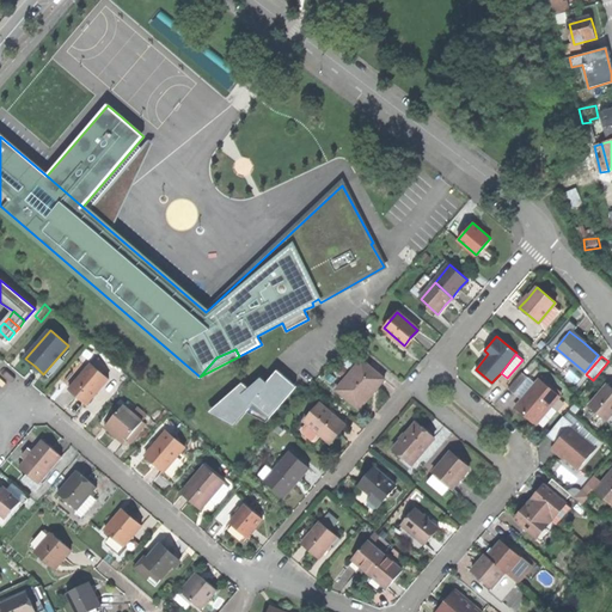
[(78,397),(86,404),(109,379),(92,365),(71,389),(78,397)]
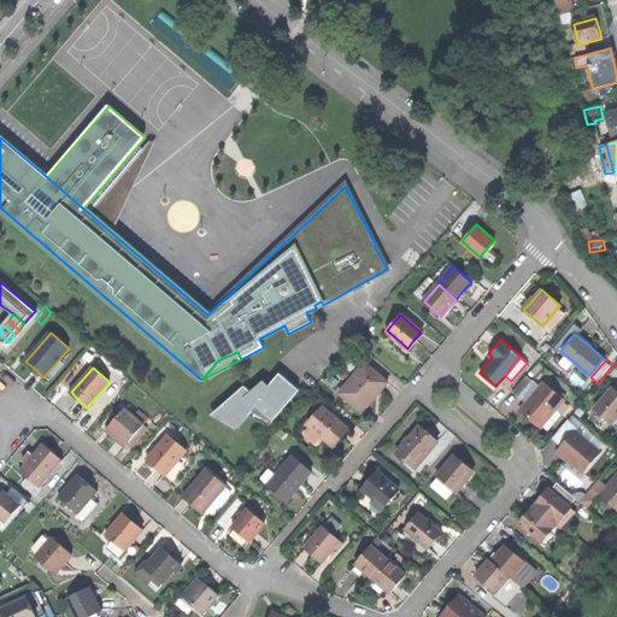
[(342,394),(363,411),(374,399),(388,382),(380,375),(376,377),(365,368),(342,394)]
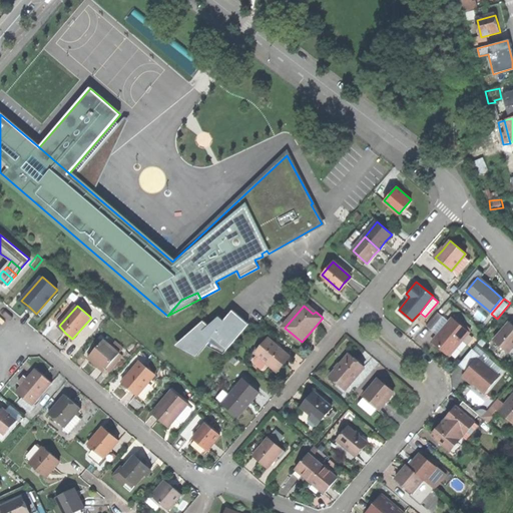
[(231,310),(227,315),(241,326),(227,343),(214,332),(204,344),(207,347),(211,342),(225,351),(248,324),(231,310)]
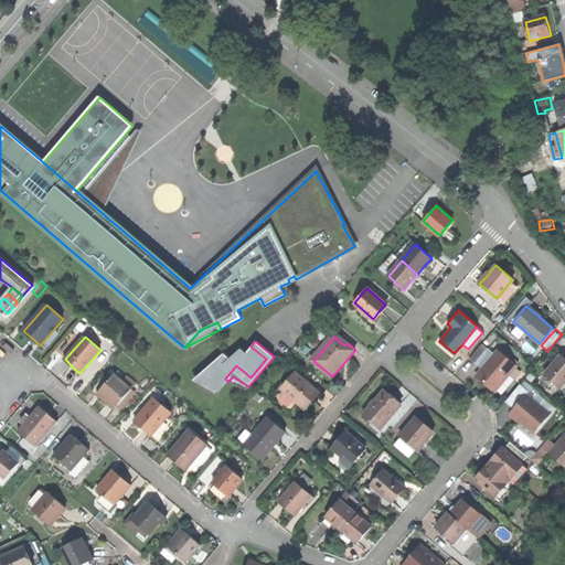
[(469,358),(473,362),(487,347),(481,342),(469,358)]
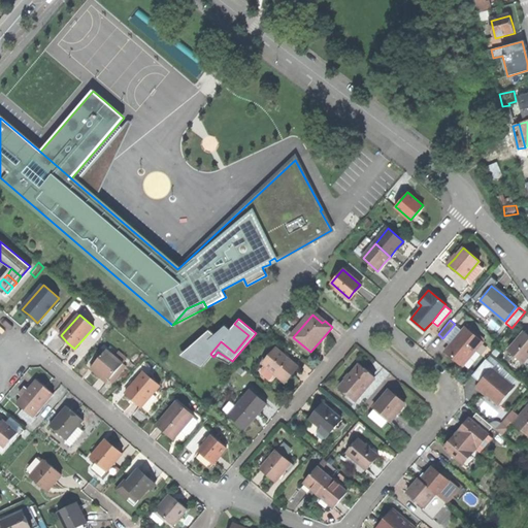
[(191,358),(200,365),(210,354),(221,341),(234,353),(249,335),(234,324),(229,330),(224,326),(216,335),(210,331),(189,356),(191,358)]
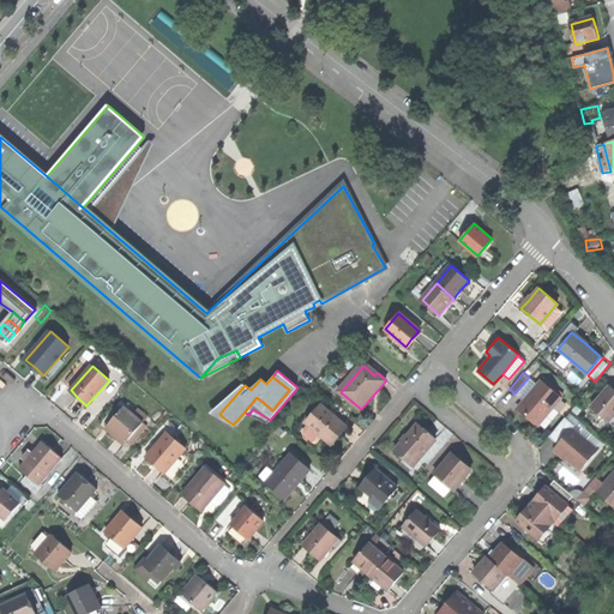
[(515,393),(523,401),(537,384),(529,377),(515,393)]
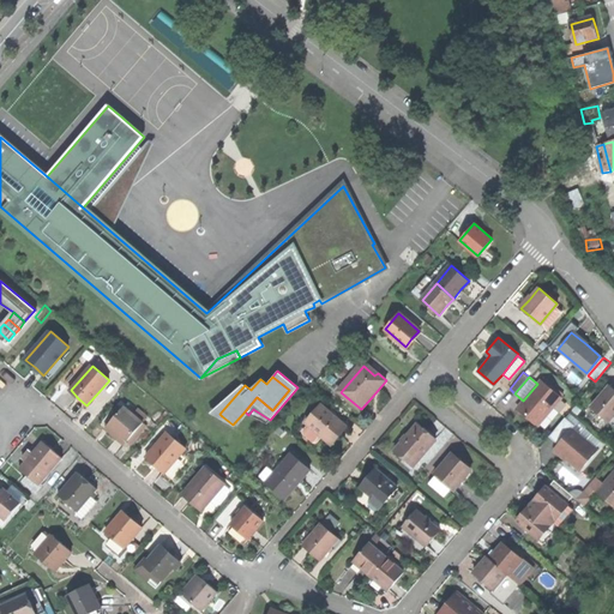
[(525,415),(536,425),(539,423),(552,407),(561,396),(541,379),(537,384),(523,401),(517,408),(525,415)]
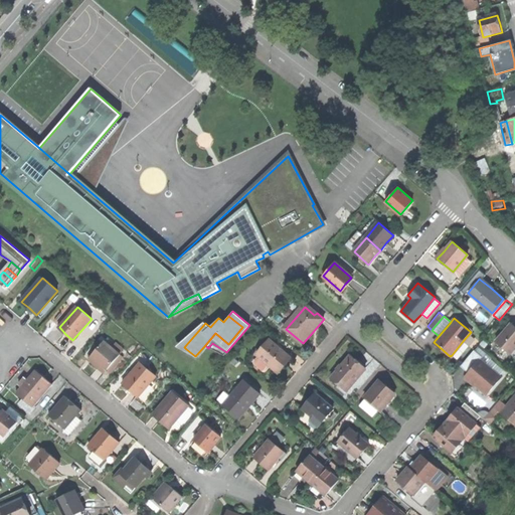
[(179,343),(184,347),(205,323),(203,322),(179,343)]
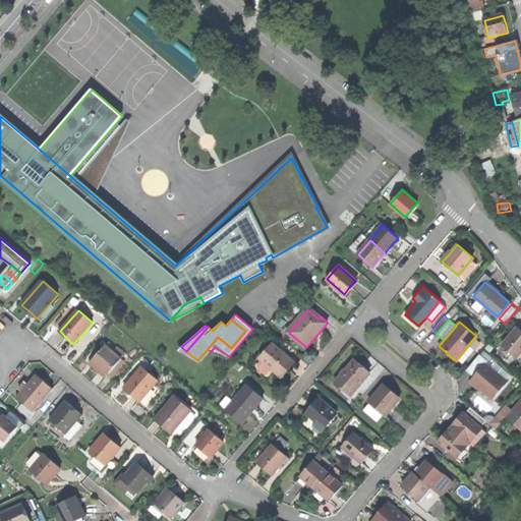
[(501,344),(516,356),(520,349),(520,331),(515,327),(501,344)]
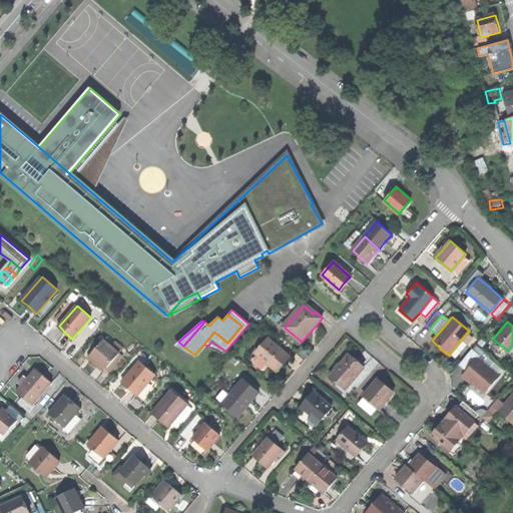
[(257,353),(278,371),(283,365),(290,356),(269,339),(257,353)]
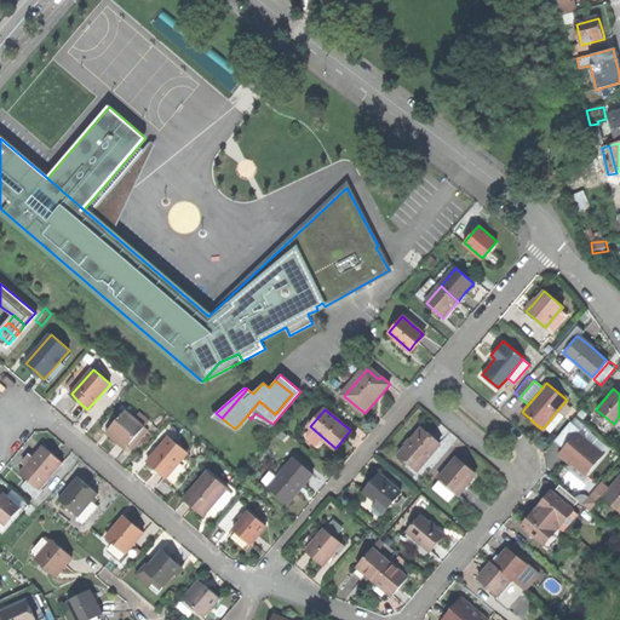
[(563,415),(557,411),(544,428),(549,431),(563,415)]
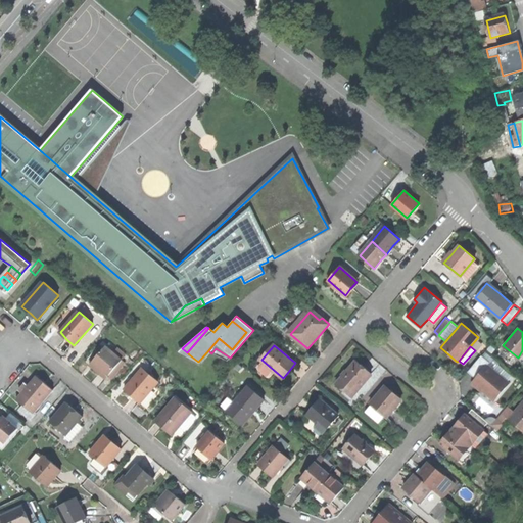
[(100,370),(108,376),(123,360),(107,347),(93,364),(100,370)]
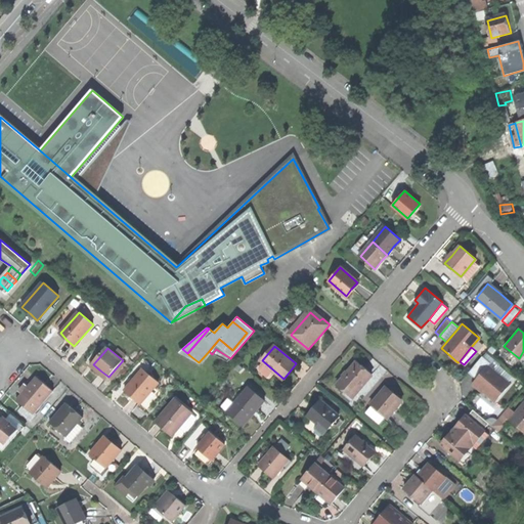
[(485,353),(482,355),(492,364),(498,374),(508,381),(512,376),(485,353)]
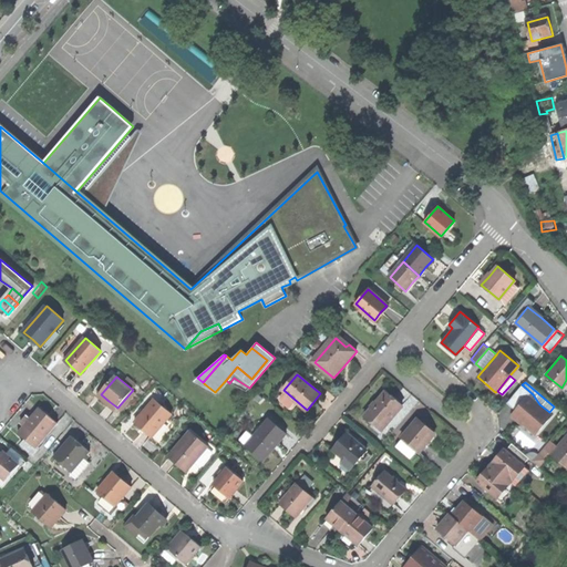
[(507,402),(516,409),(528,394),(539,404),(533,394),(522,384),(507,402)]
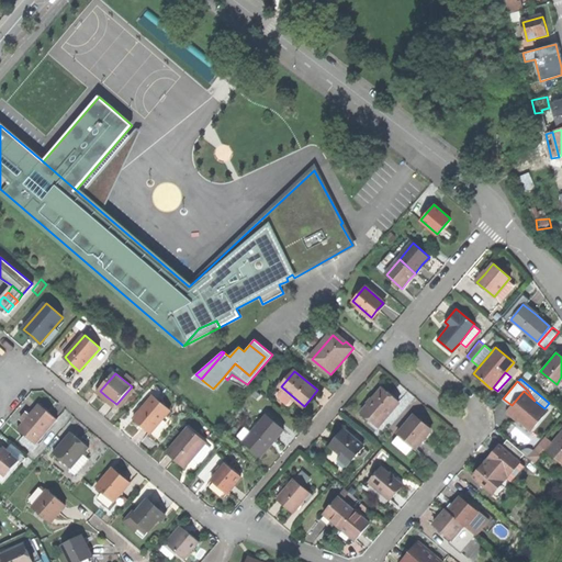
[(362,411),(381,427),(400,405),(381,389),(370,401),(362,411)]
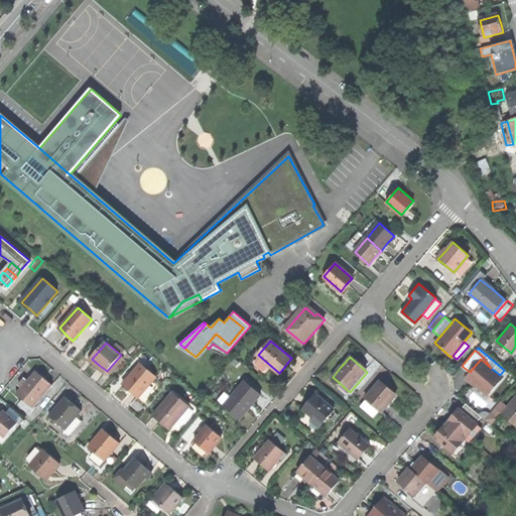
[(475,383),(488,394),(502,377),(500,375),(491,368),(481,359),(470,372),(467,376),(475,383)]
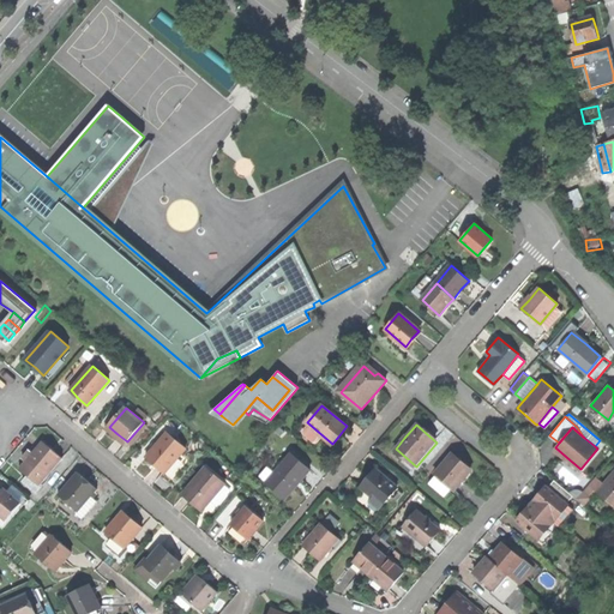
[(155,464),(164,473),(186,447),(167,432),(145,457),(155,464)]
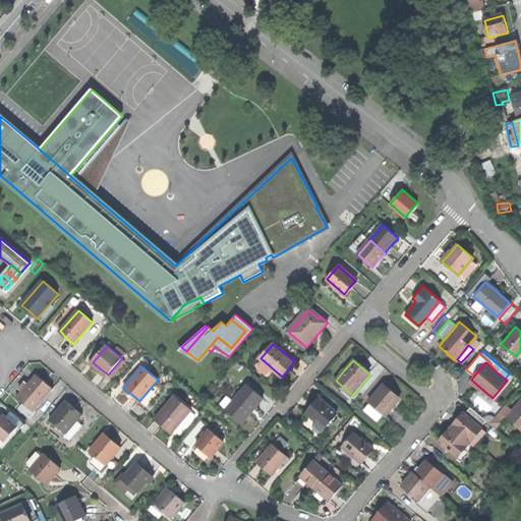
[(16,397),(33,411),(52,389),(43,381),(36,375),(16,397)]
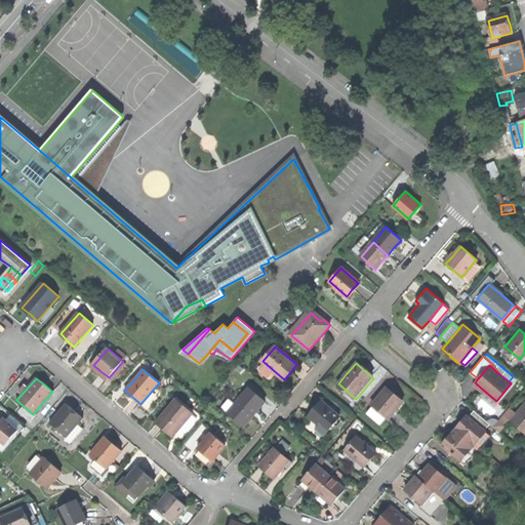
[(227,412),(243,426),(253,413),(265,401),(248,388),(227,412)]
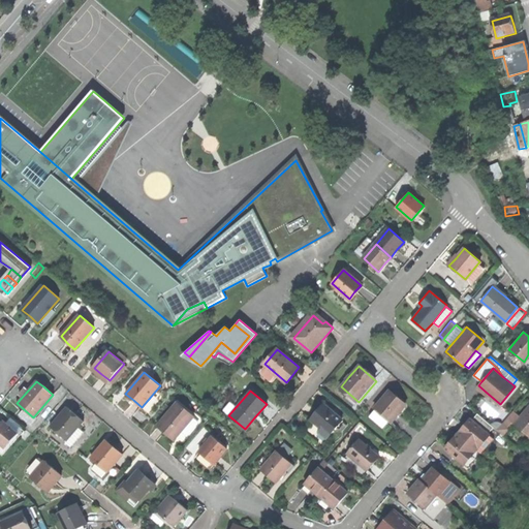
[(374,407),(391,422),(404,406),(397,399),(389,392),(374,407)]
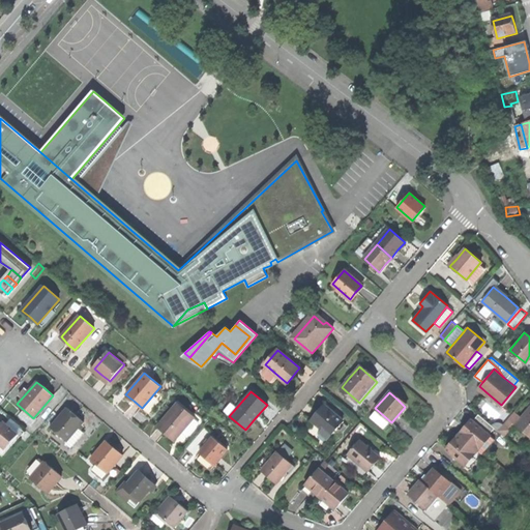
[(166,434),(174,441),(194,417),(177,403),(157,427),(166,434)]
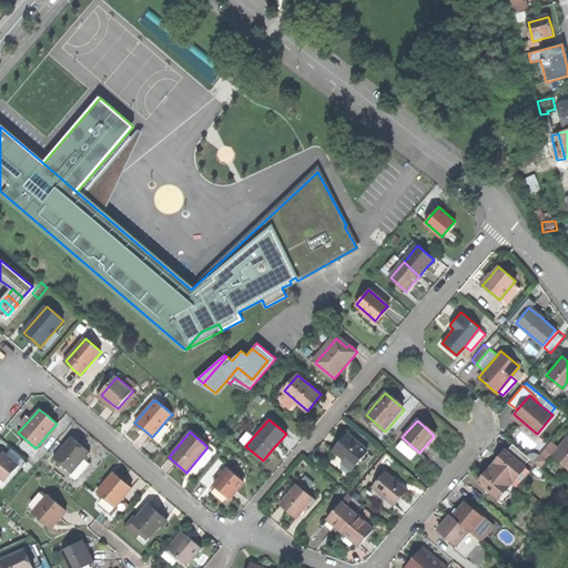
[(333,448),(352,465),(365,450),(345,433),(338,440),(333,448)]
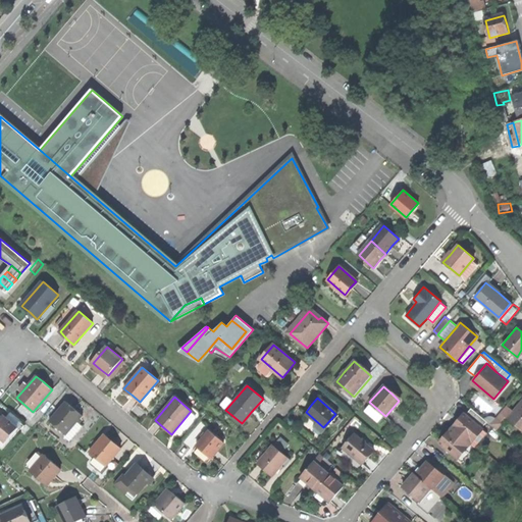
[(521,399),(507,417),(521,428),(521,399)]
